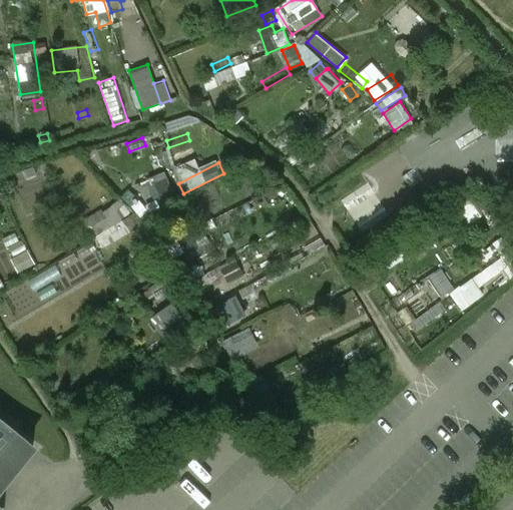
[(125,184),(104,163),(97,170),(136,210),(173,194),(164,170),(125,184)]
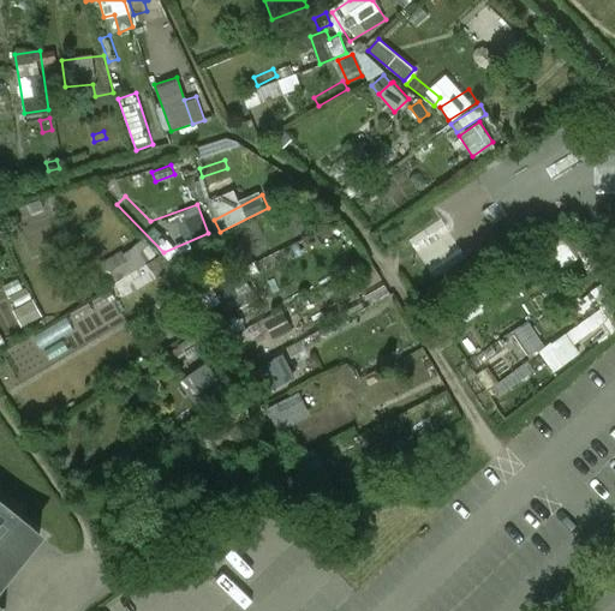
[(41,198),(30,202),(33,211),(43,209),(41,198)]
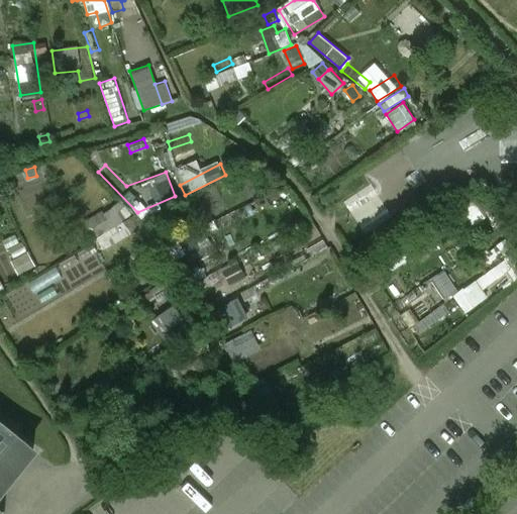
[(210,232),(283,198),(279,189),(178,237),(190,261),(215,246),(210,232)]
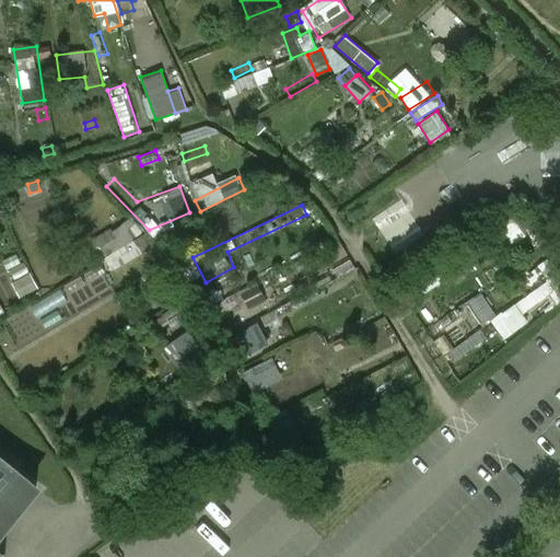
[(88,242),(97,257),(143,231),(133,215),(88,242)]
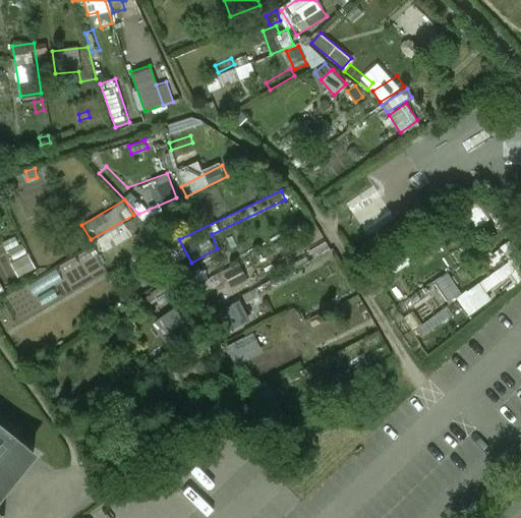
[(475,200),(451,218),(464,236),(488,219),(475,200)]
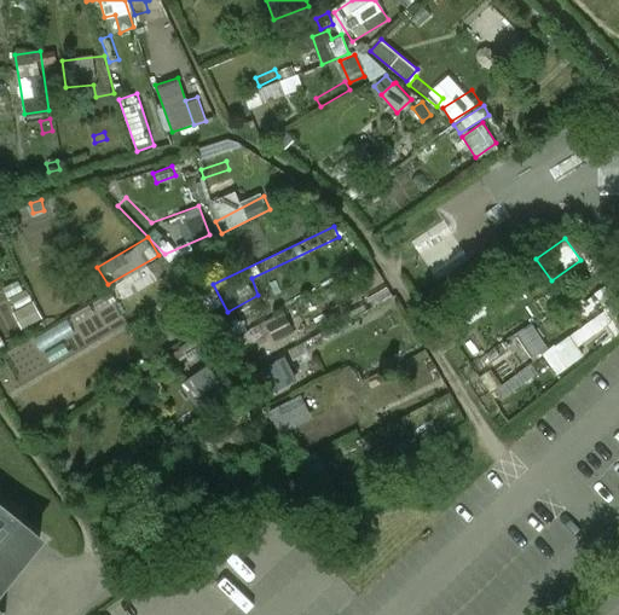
[(88,301),(94,313),(123,297),(117,285),(88,301)]
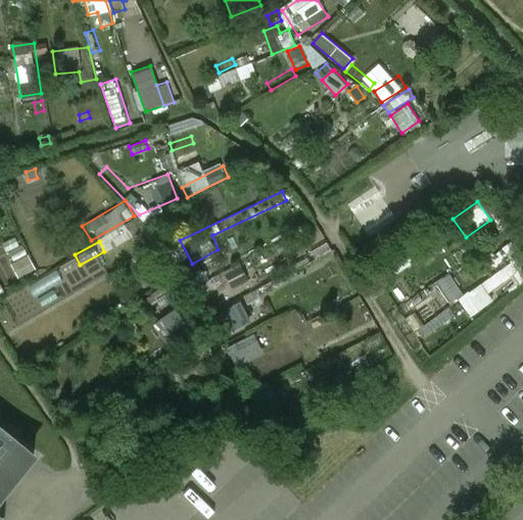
[(494,269),(519,251),(511,241),(487,258),(494,269)]
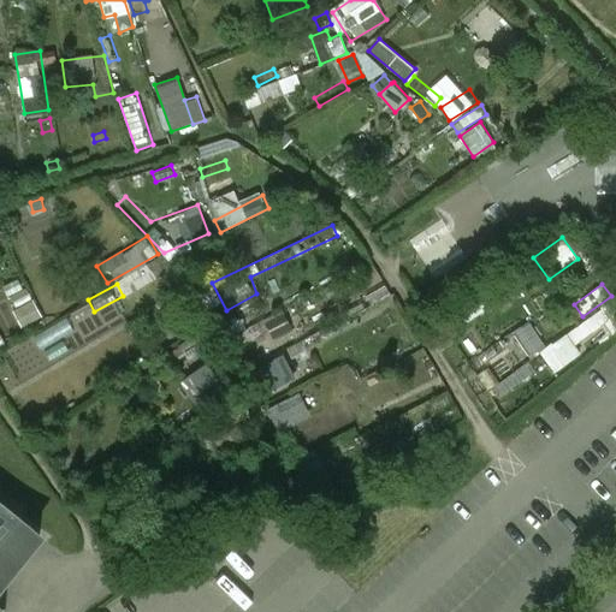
[(209,285),(199,291),(205,299),(214,293),(209,285)]
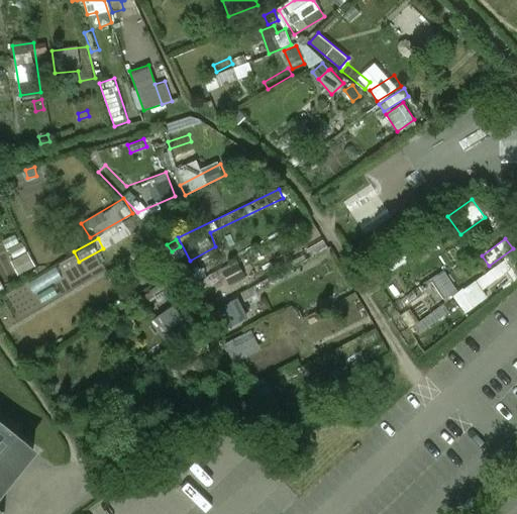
[(153,240),(138,250),(154,275),(170,266),(153,240)]
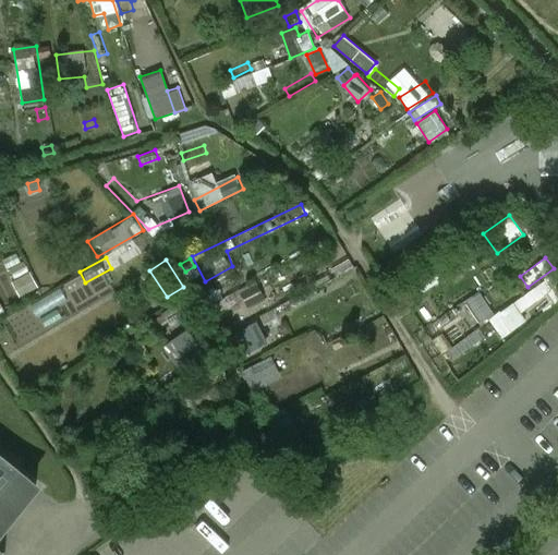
[(432,266),(401,285),(409,296),(439,278),(432,266)]
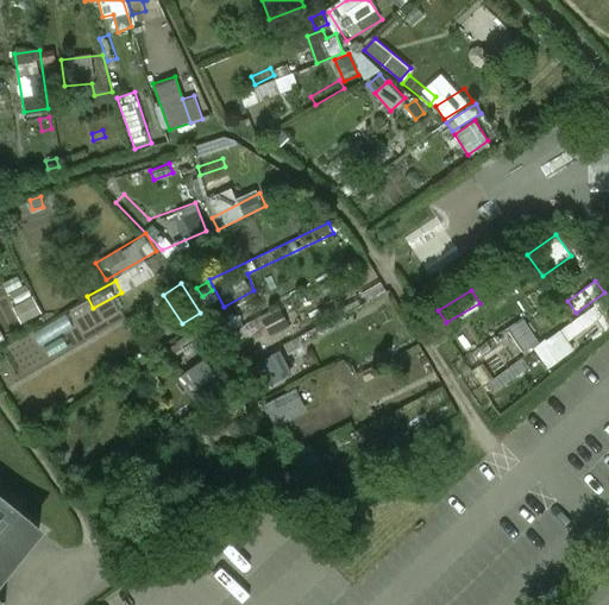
[(608,294),(596,303),(608,321),(608,320),(608,294)]
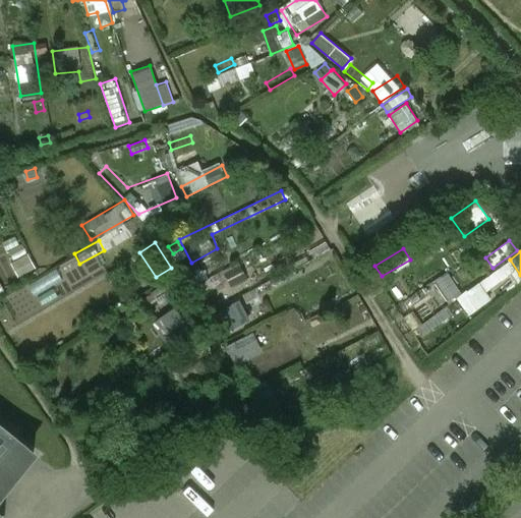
[(30,254),(12,264),(18,276),(36,268),(30,254)]
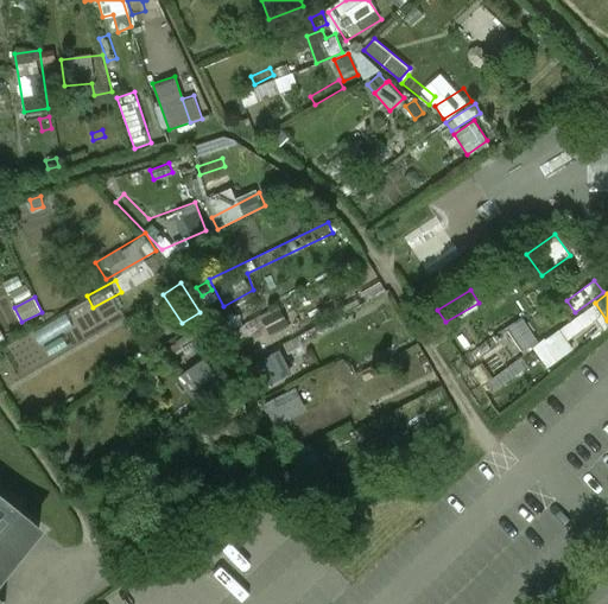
[(246,330),(257,351),(274,342),(263,317),(273,311),(266,298),(240,310),(221,322),(227,332),(229,331),(233,337),(246,330)]
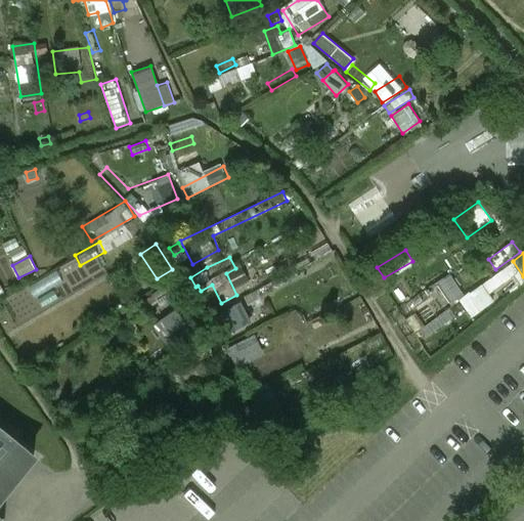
[(187,259),(179,263),(188,277),(195,273),(187,259)]
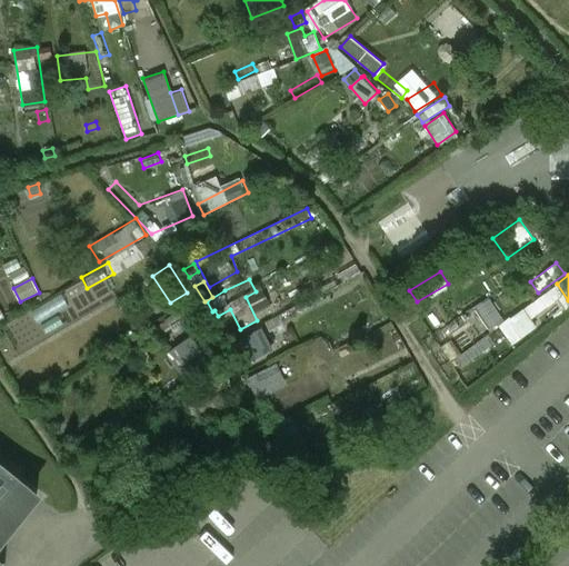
[(556,286),(526,307),(532,317),(562,296),(556,286)]
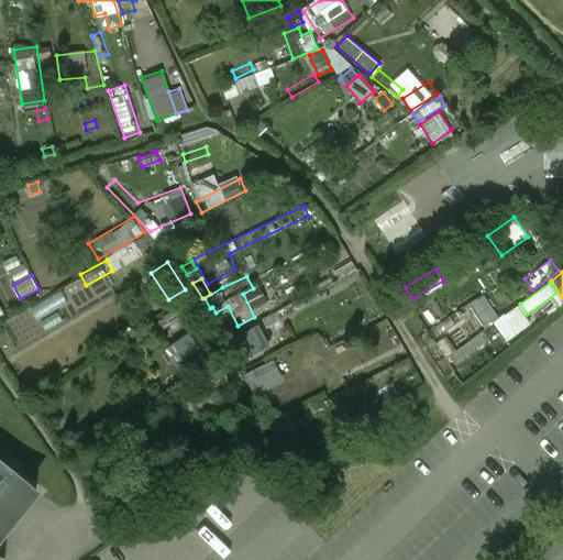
[(243,295),(251,308),(267,299),(261,286),(243,295)]
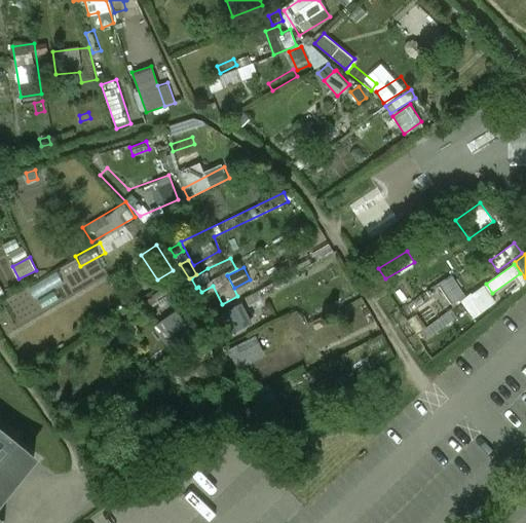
[(476,284),(486,276),(480,267),(470,275),(473,279),(476,284)]
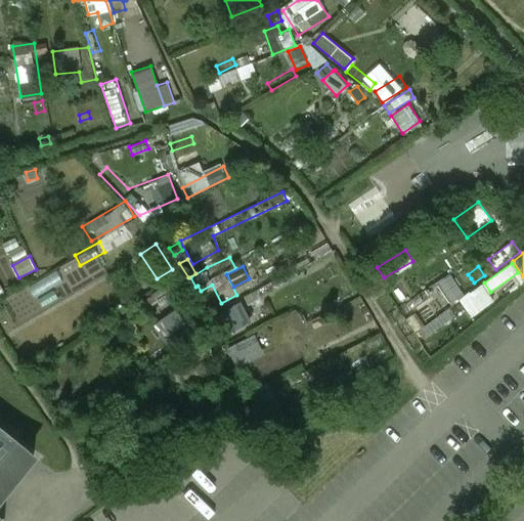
[(464,284),(471,278),(468,274),(461,279),(464,284)]
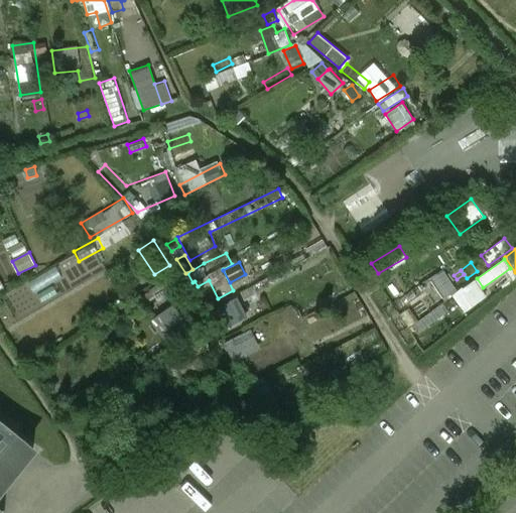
[(263,271),(246,279),(249,286),(266,278),(263,271)]
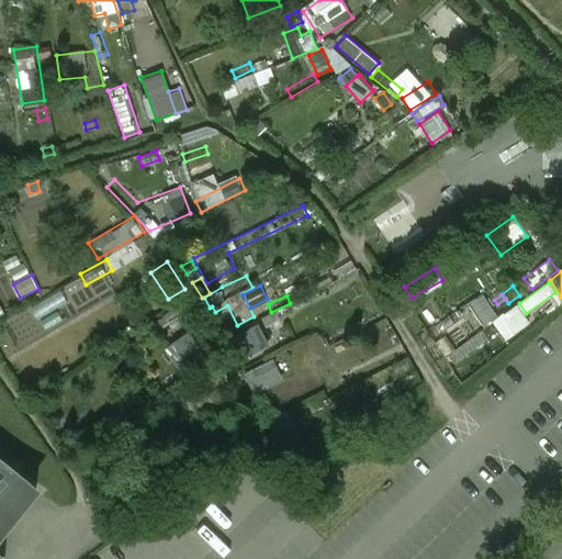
[(517,304),(493,321),(506,338),(529,322),(517,304)]
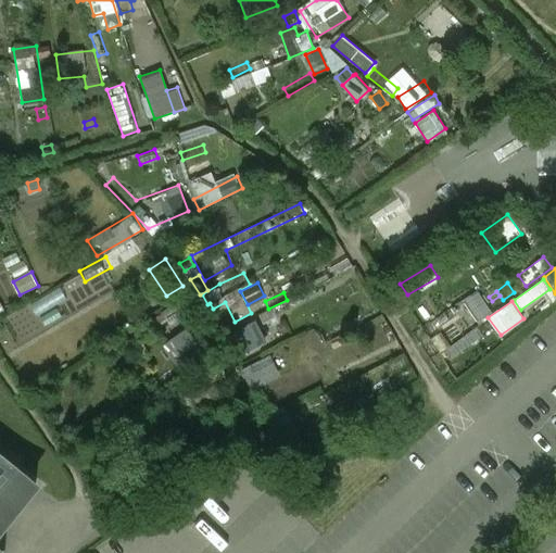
[(443,310),(431,317),(446,339),(457,331),(443,310)]
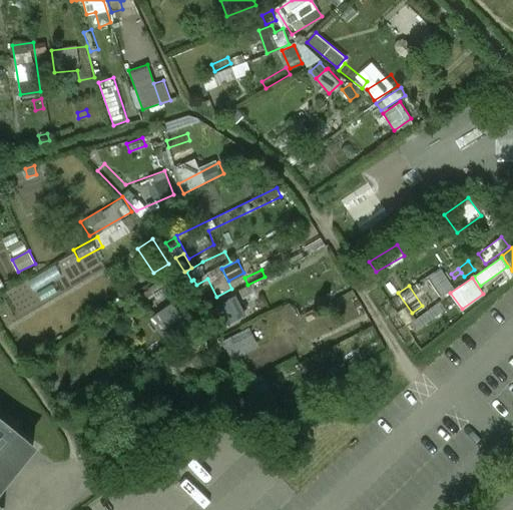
[(236,290),(204,306),(219,335),(250,319),(236,290)]
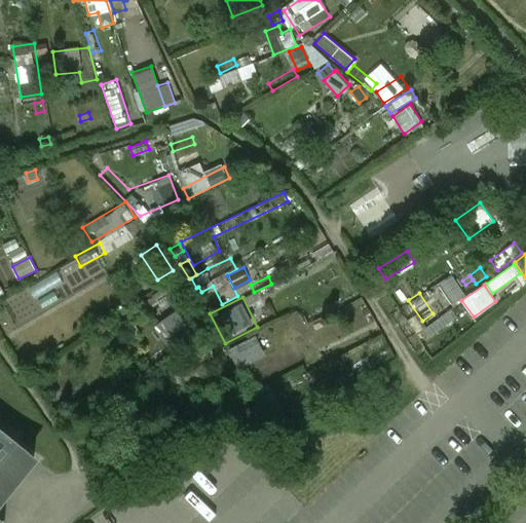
[(173,346),(196,330),(179,306),(156,322),(173,346)]
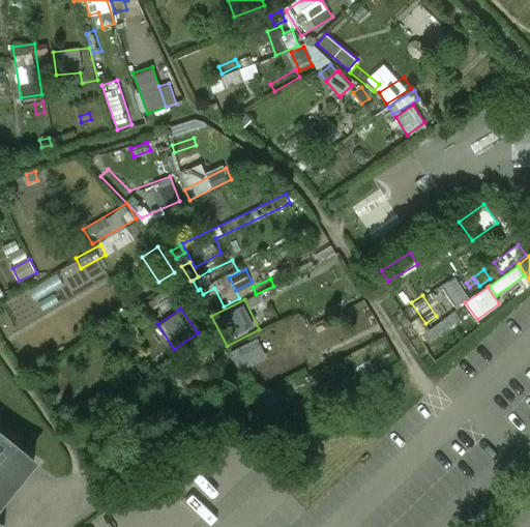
[(461,319),(454,311),(422,335),(428,344),(461,319)]
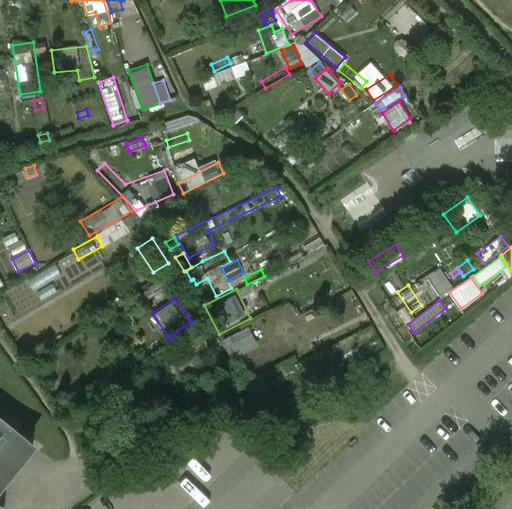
[(171,347),(178,360),(209,345),(203,331),(171,347)]
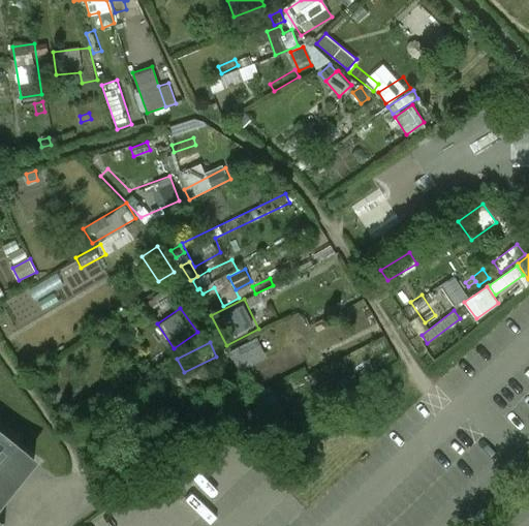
[(247,353),(254,365),(272,354),(265,342),(247,353)]
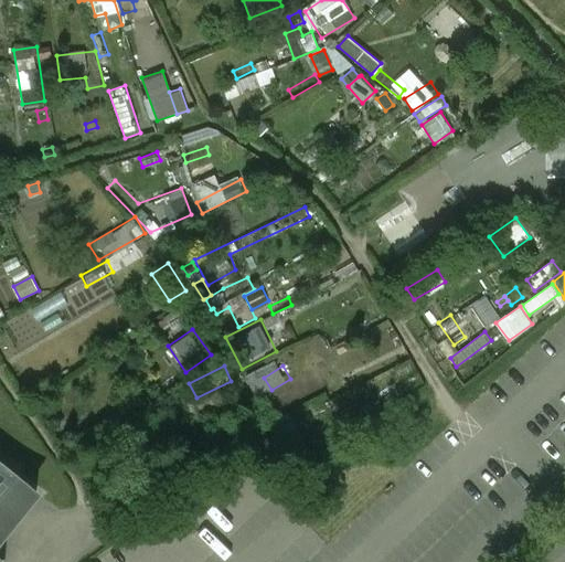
[(255,380),(246,385),(266,419),(275,413),(255,380)]
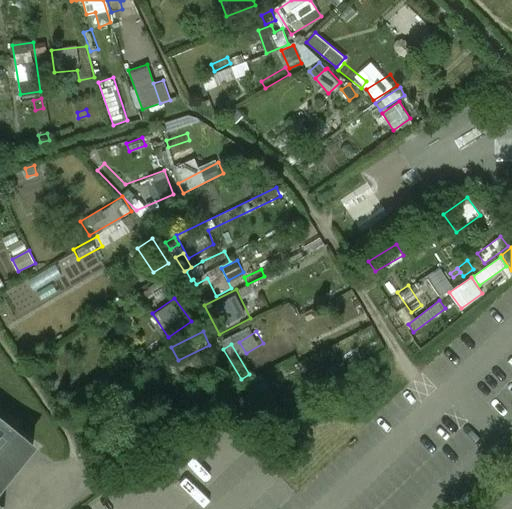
[(199,354),(167,369),(177,389),(208,374),(199,354)]
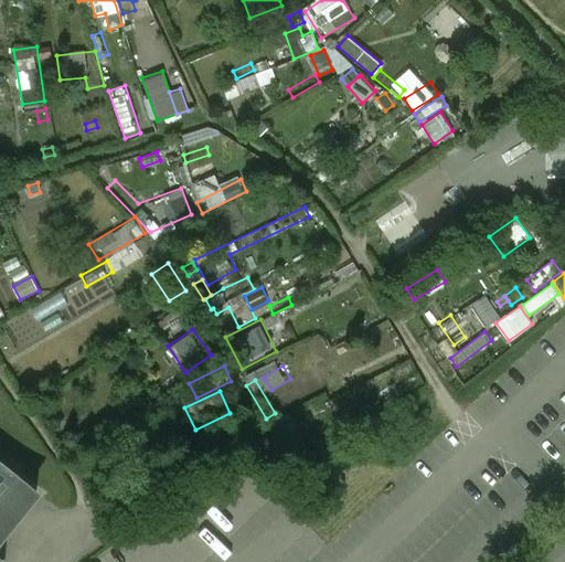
[(0,561),(4,558),(0,553),(0,531),(35,489),(0,459),(0,561)]
